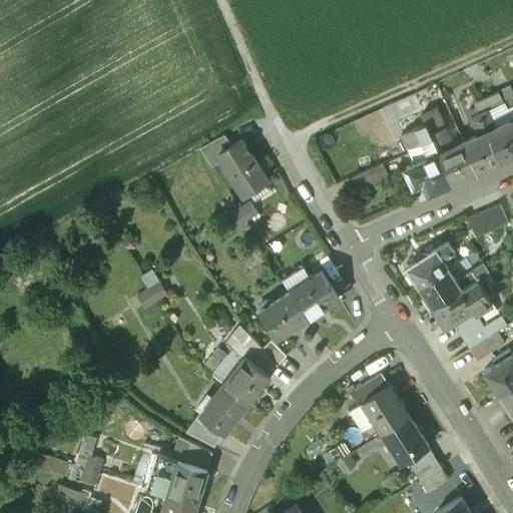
[(443,128),(433,107),(421,112),(431,133),(443,128)]
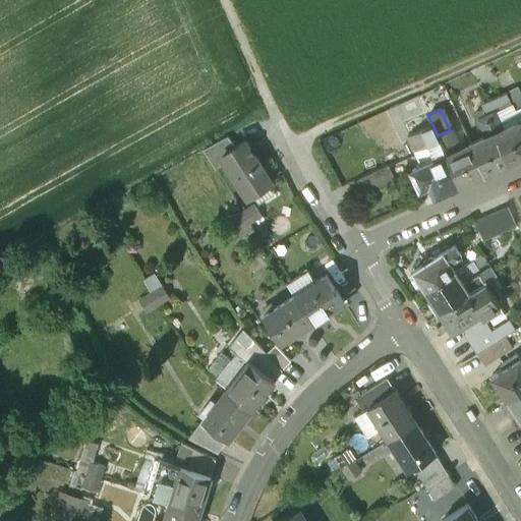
[(495,111),(485,114),(494,131),(502,128),(495,111)]
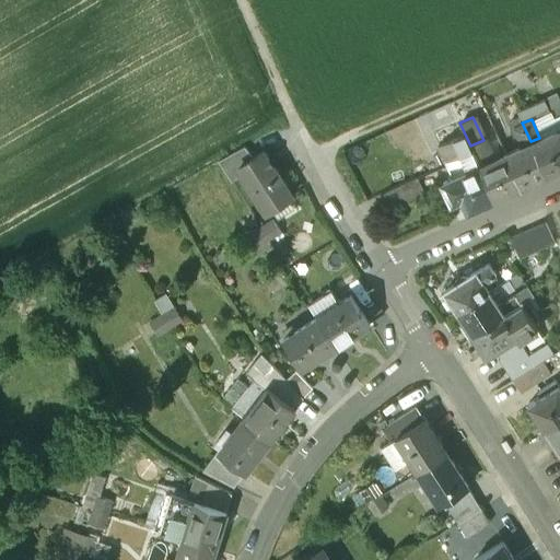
[(531,141),(522,123),(513,127),(522,146),(531,141)]
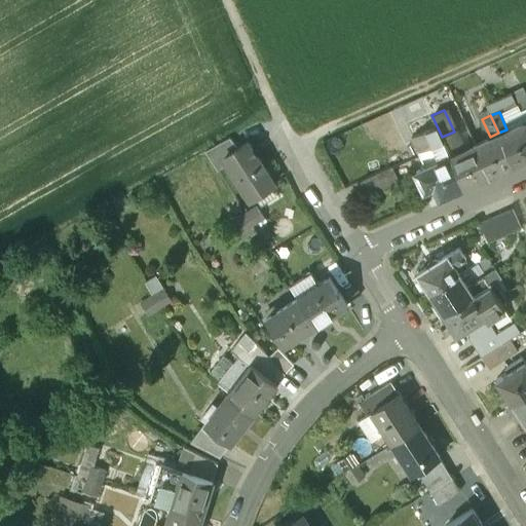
[(506,129),(498,133),(512,163),(525,156),(525,128),(523,122),(506,129)]
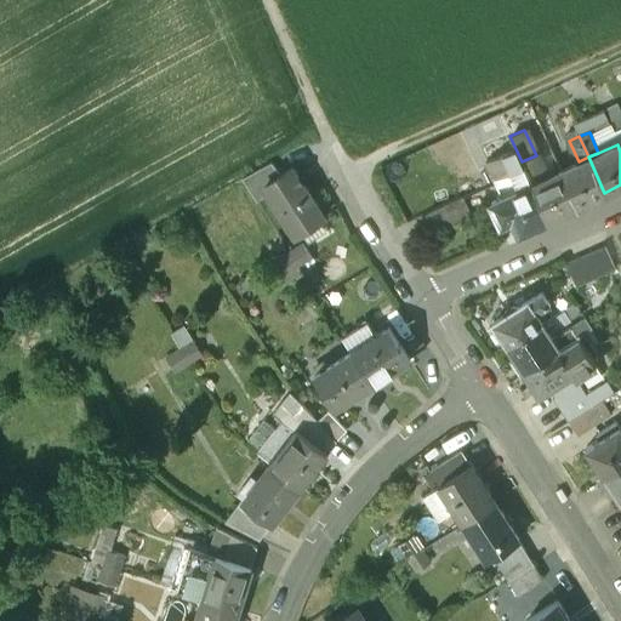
[(575,205),(559,170),(545,176),(536,155),(522,161),(530,183),(546,218),(575,205)]
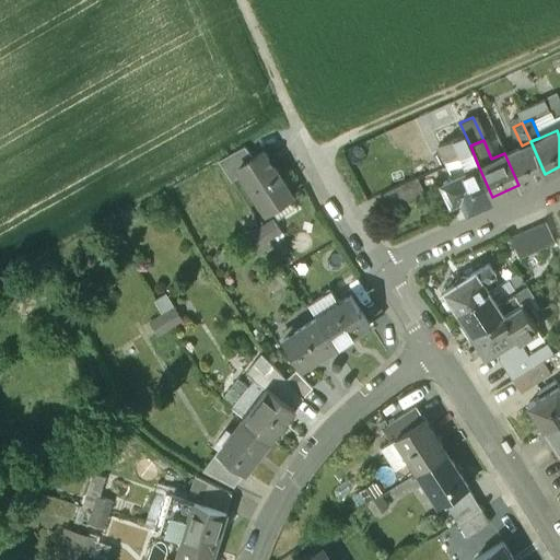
[(522,146),(504,153),(518,185),(545,174),(531,141),(522,146)]
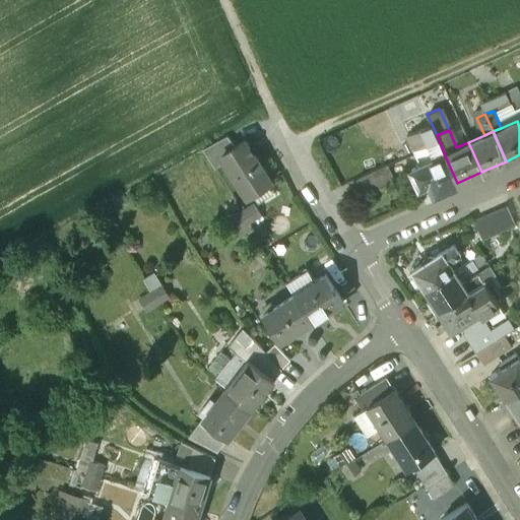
[(228,136),(203,149),(214,168),(224,160),(221,155),(235,146),(228,136)]
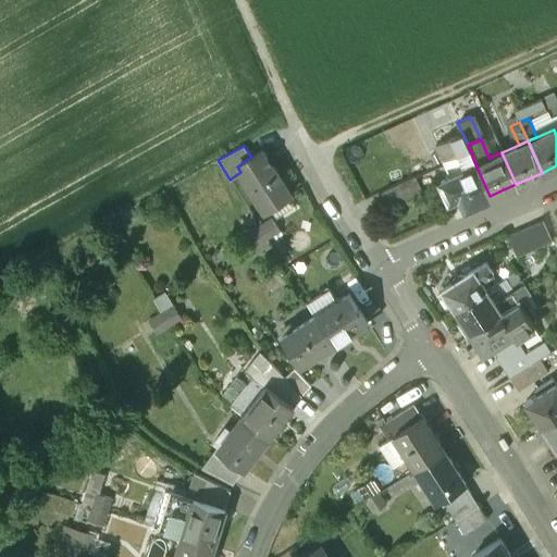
[(292,195),(263,149),(251,157),(237,166),(240,172),(265,211),(292,195)]
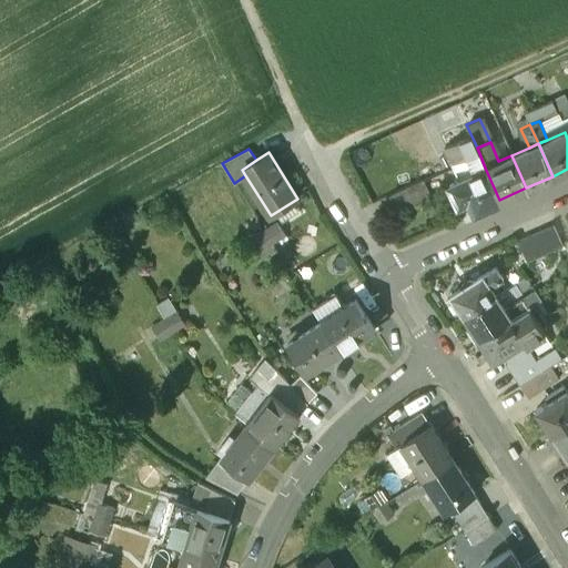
[(485,168),(447,184),(456,203),(467,199),(474,211),(499,200),(485,168)]
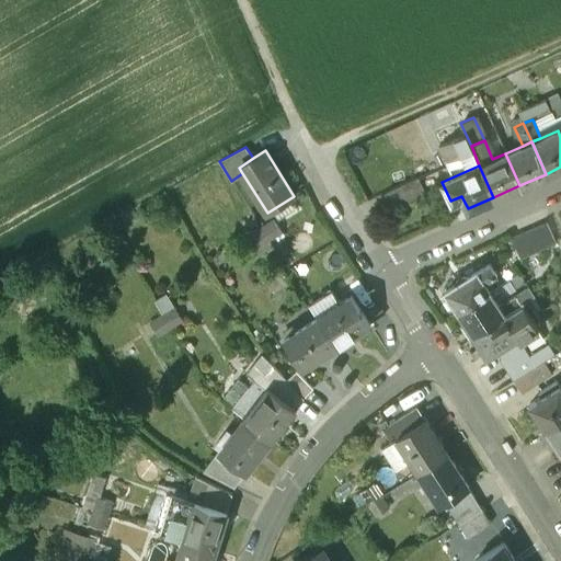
[(416,179),(384,194),(391,207),(423,193),(416,179)]
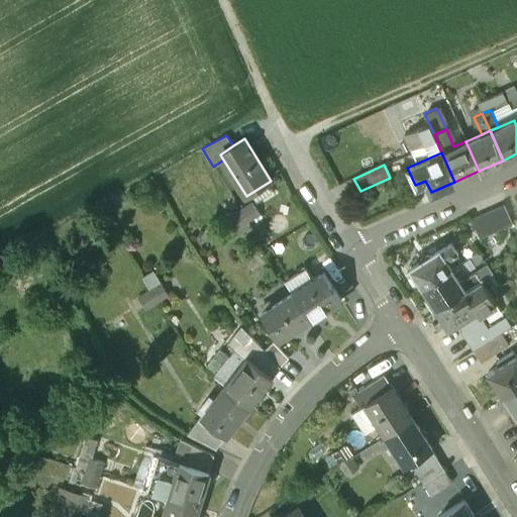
[(251,203),(240,210),(248,221),(259,214),(251,203)]
